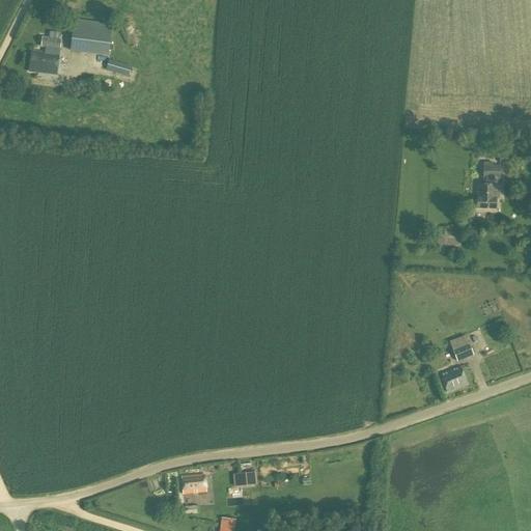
[(108,56),(110,36),(99,35),(99,29),(73,25),(70,51),(108,56)]
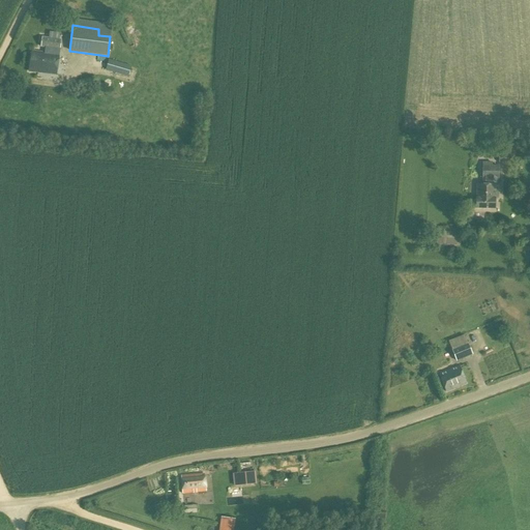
[(60,50),(61,39),(41,36),(40,47),(60,50)]
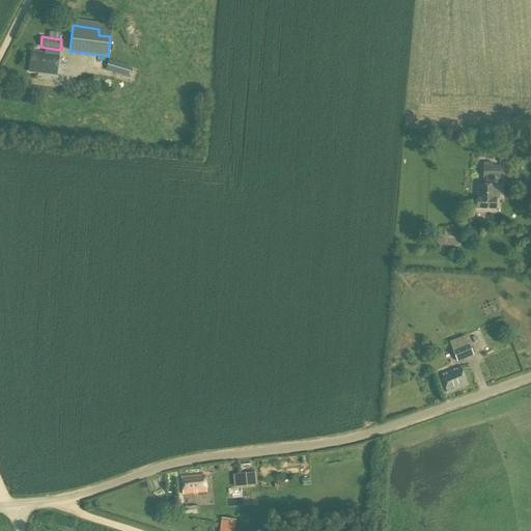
[(57,74),(59,54),(32,51),(29,72),(38,73),(38,71),(57,74)]
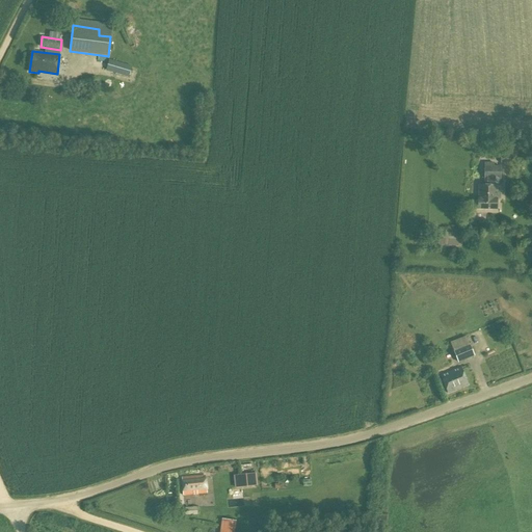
[(129,77),(132,67),(109,59),(106,71),(129,77)]
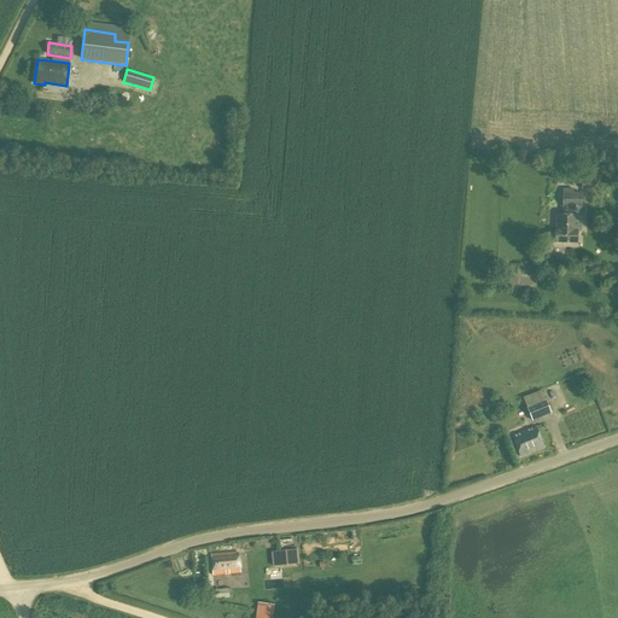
[(600,190),(600,168),(593,168),(593,173),(586,173),(586,178),(582,176),(582,190),(600,190)]
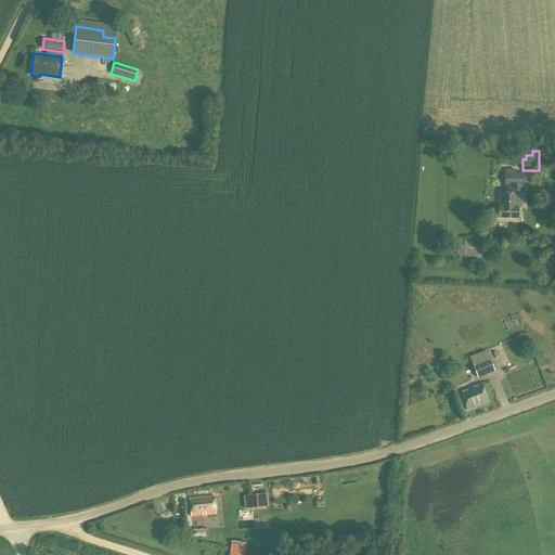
[(521,188),(523,173),(515,173),(515,169),(506,169),(505,172),(506,172),(506,185),(506,193),(500,193),(500,208),(497,208),(495,210),(494,215),(497,217),(500,217),(499,218),(518,218),(519,188),(521,188)]
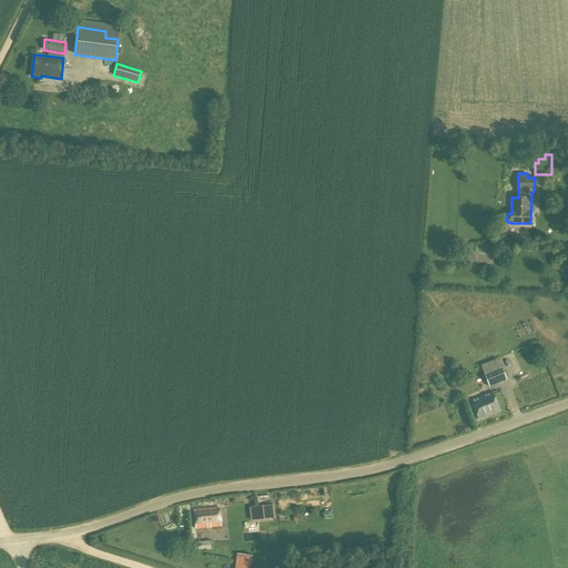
[(489,387),(506,381),(501,367),(484,374),(489,387)]
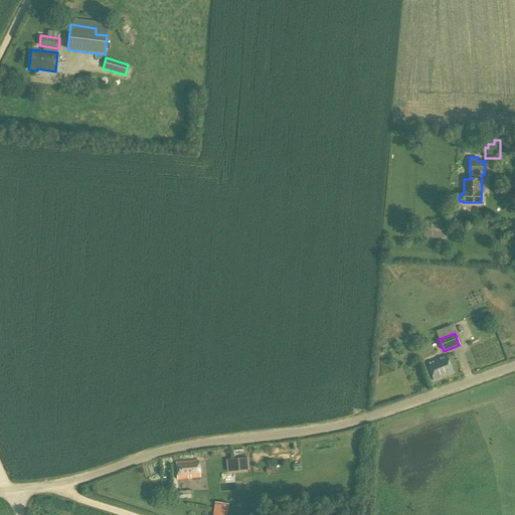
[(435,381),(453,373),(446,356),(427,364),(435,381)]
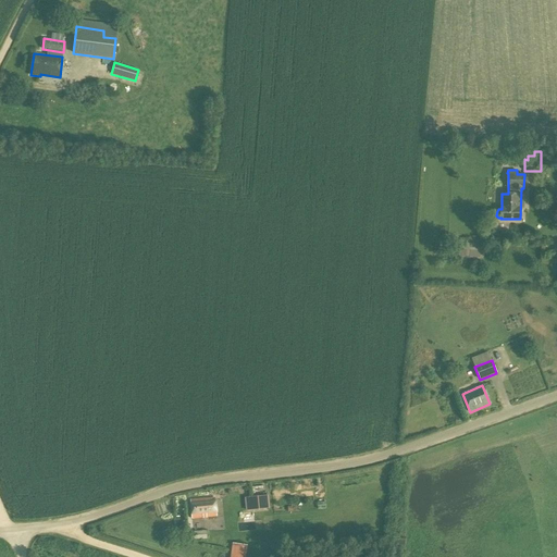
[(246,511),(270,509),(268,495),(245,498),(246,511)]
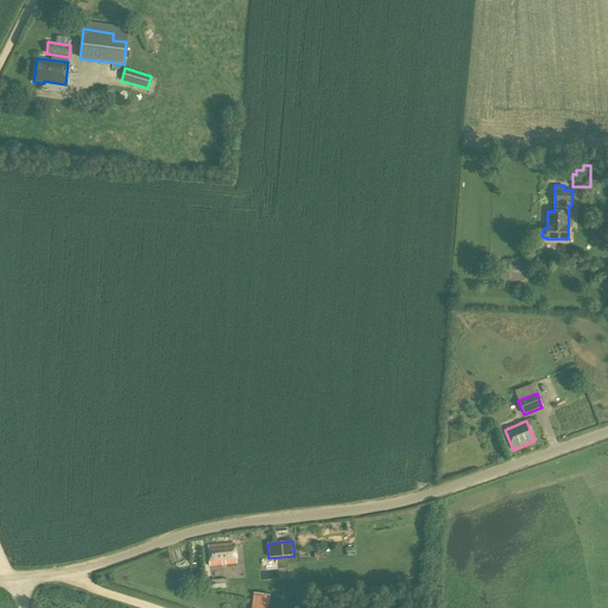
[(209,565),(236,564),(235,543),(208,545),(209,565)]
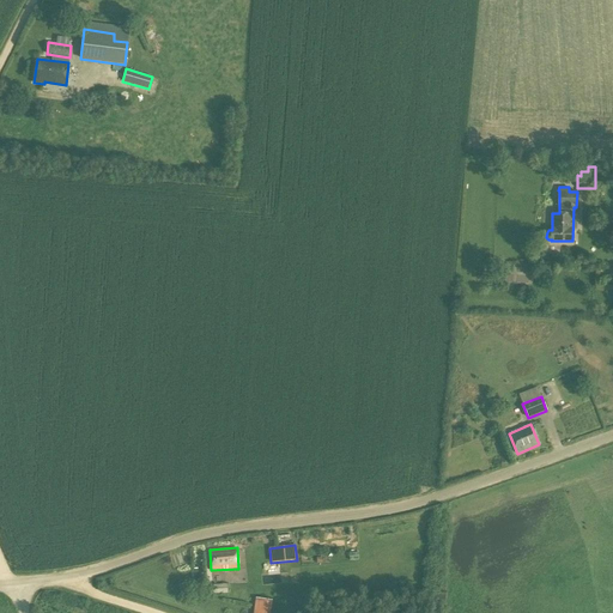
[(213,594),(228,594),(228,584),(213,586),(213,594)]
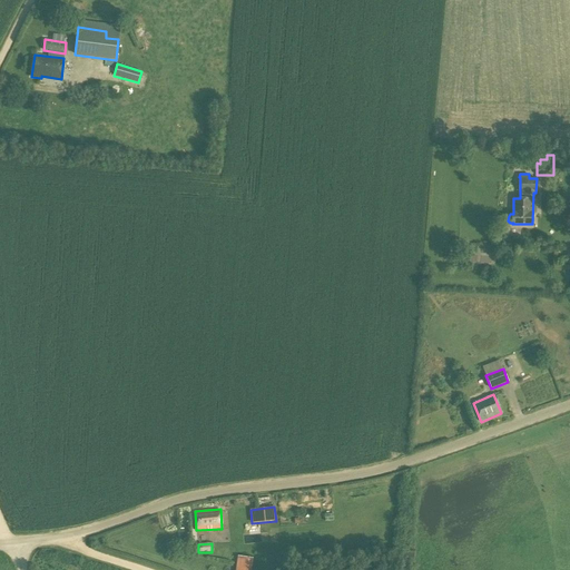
[(237,556),(234,569),(251,569),(253,559),(237,556)]
